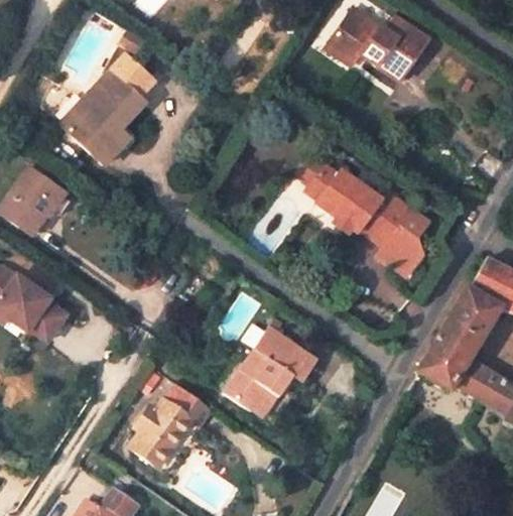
[(385,30),(352,6),(328,41),(356,61),(361,54),(400,83),(428,40),(394,16),(385,30)]
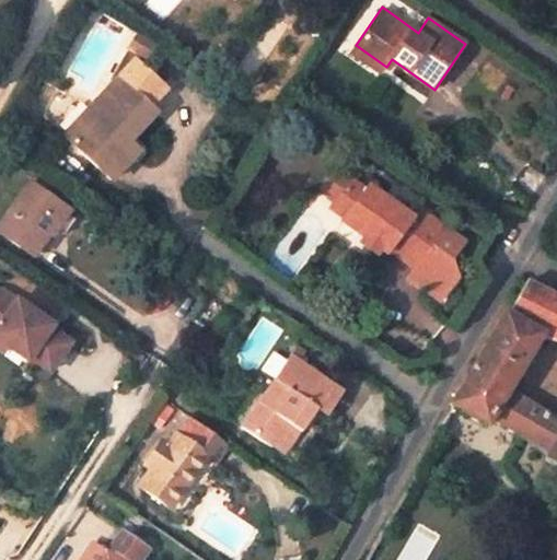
[(351,51),(382,73),(386,67),(356,45),(351,51)]
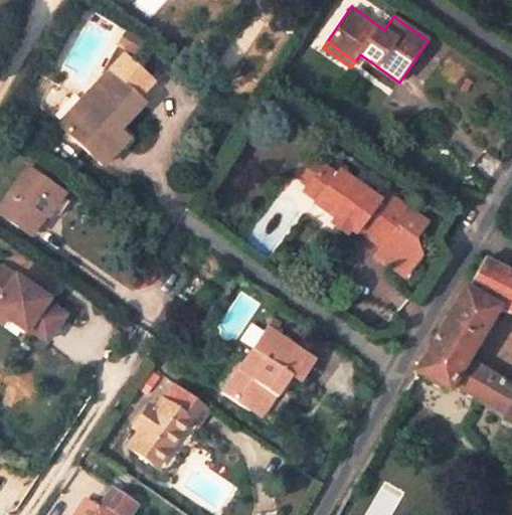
[(154,82),(126,55),(91,93),(129,120),(144,104),(139,99),(154,82)]
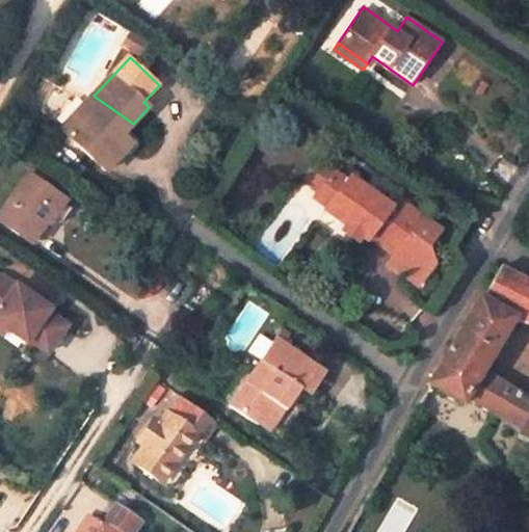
[(62,129),(95,159),(114,139),(126,151),(133,143),(124,134),(133,124),(94,96),(62,129)]
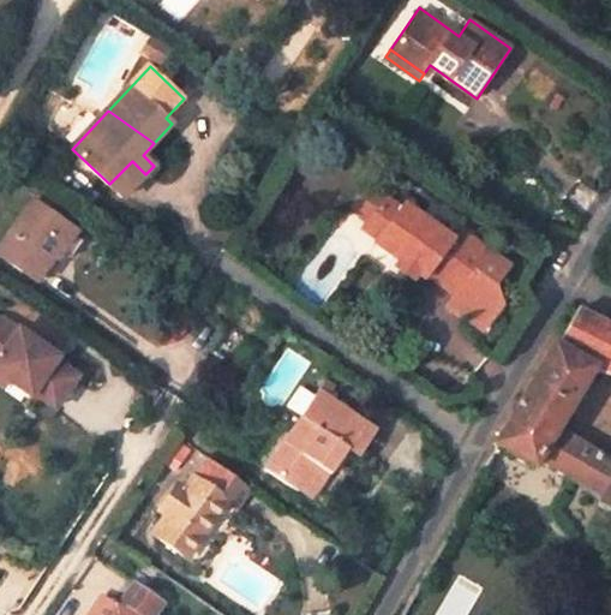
[(145,174),(132,161),(109,184),(124,197),(145,174)]
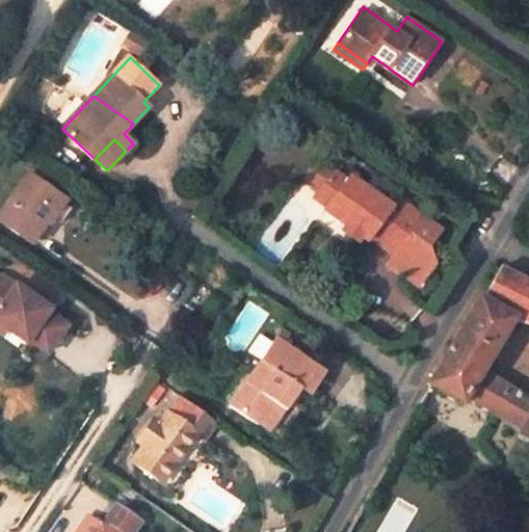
[(24,232),(54,187),(32,173),(2,216),(24,232)]
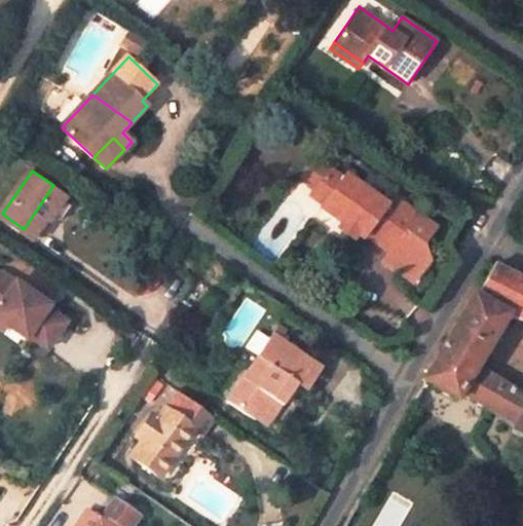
[(330,172),(315,191),(329,201),(322,212),(343,226),(357,236),(365,241),(368,238),(393,256),(390,261),(419,280),(434,262),(426,243),(437,228),(390,195),(384,203),(346,177),(343,181),(330,172)]
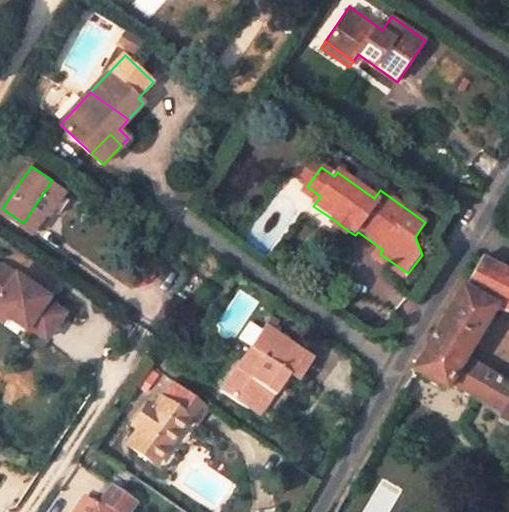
[(33,230),(63,188),(52,180),(23,223),(33,230)]
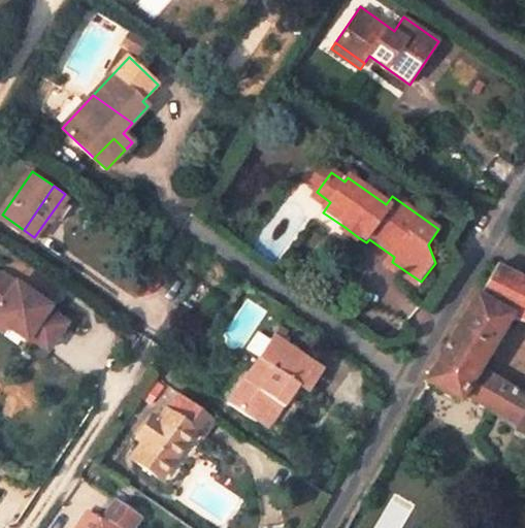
[(330,202),(317,192),(308,203),(323,212),(330,202)]
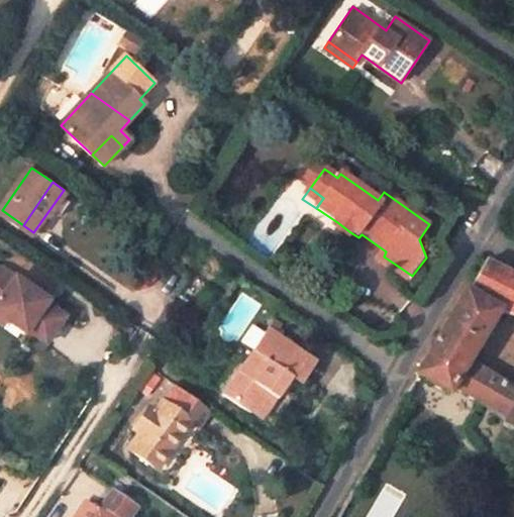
[(350,232),(337,222),(331,230),(345,239),(350,232)]
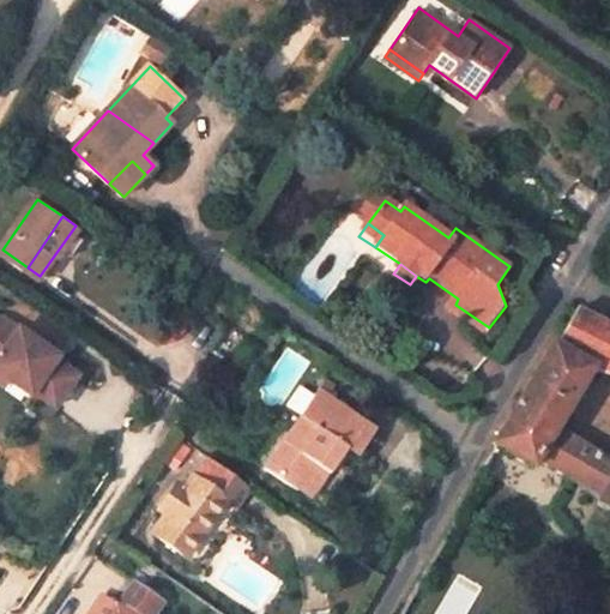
[(489,327),(456,305),(451,309),(485,335),(489,327)]
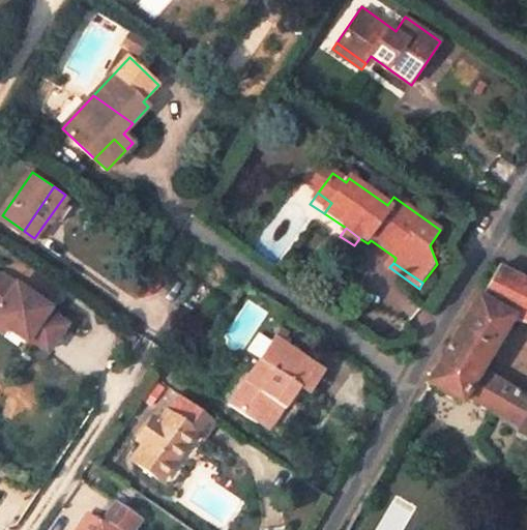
[(526,280),(502,267),(484,298),(516,317),(526,322),(526,280)]
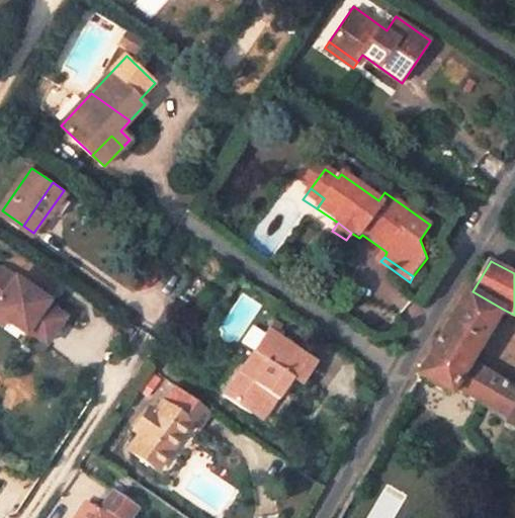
[(4,268),(0,268),(0,314),(2,316),(26,333),(28,330),(48,343),(66,316),(48,303),(50,299),(4,268)]
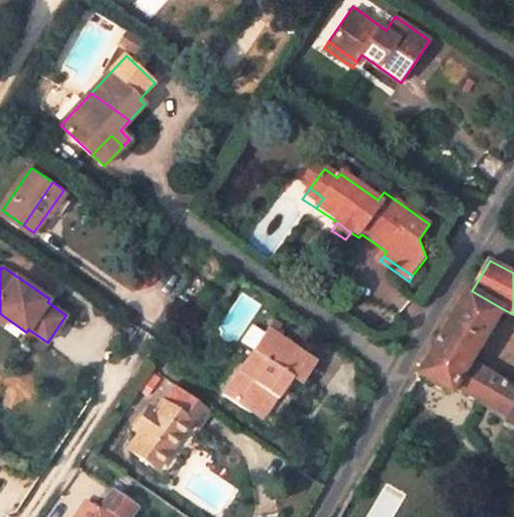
[(513,388),(495,377),(496,376),(477,364),(482,357),(476,353),(503,309),(472,291),(468,289),(418,373),(451,393),(455,386),(509,419),(506,426),(513,430),(513,388)]
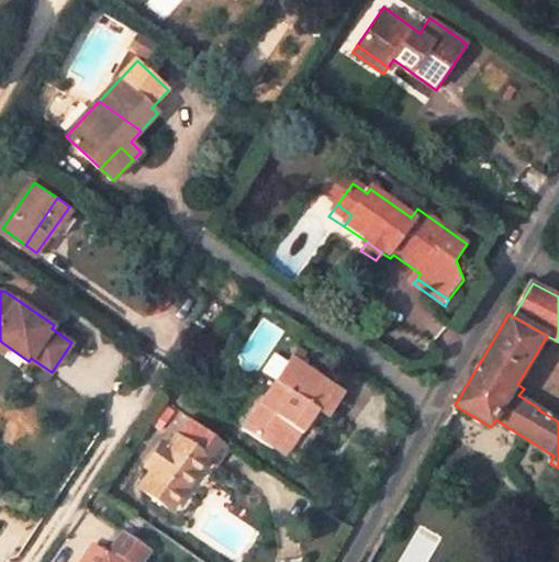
[(303,429),(306,431),(323,407),(331,413),(346,389),(294,353),(246,426),(276,446),(277,444),(291,422),(303,429)]
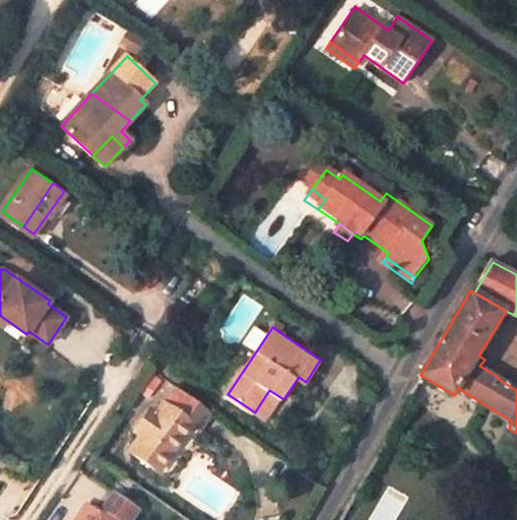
[(200,401),(180,387),(171,401),(190,416),(200,401)]
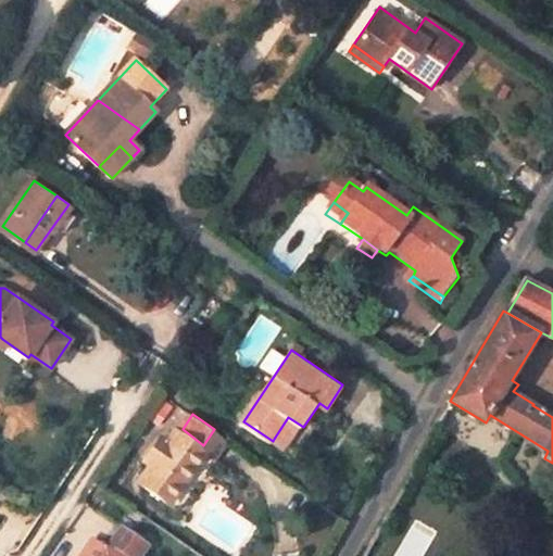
[(274,439),(286,449),(300,425),(288,417),(274,439)]
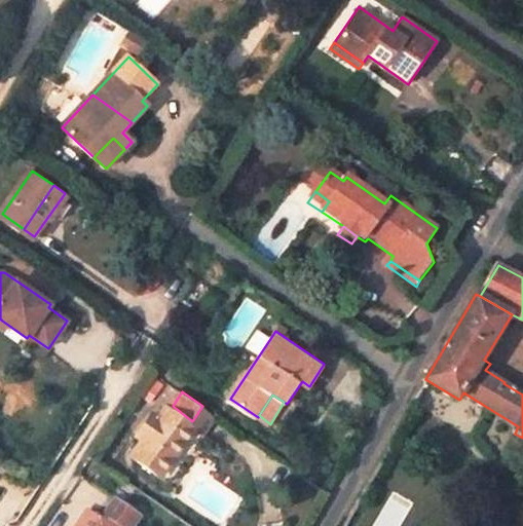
[(161,474),(197,424),(192,421),(173,406),(170,404),(160,416),(154,412),(140,433),(146,438),(135,454),(161,474)]
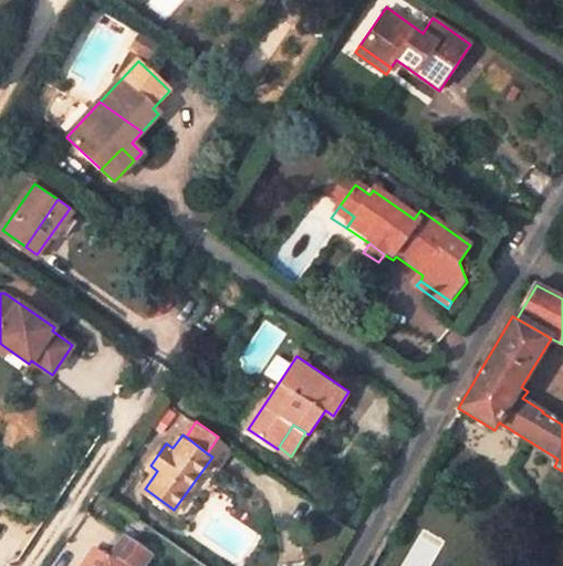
[(136,565),(142,565),(153,551),(126,533),(115,551),(136,565)]
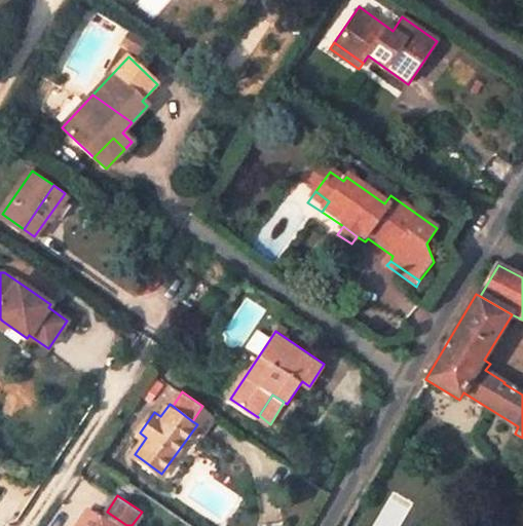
[(116,525),(101,516),(92,525),(116,525)]
